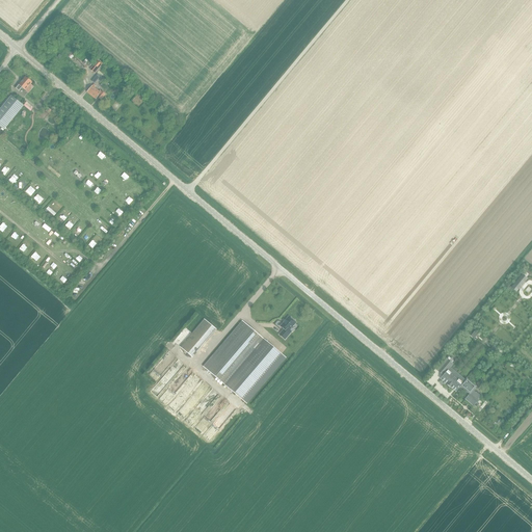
[(97,61),(89,70),(94,73),(101,65),(97,61)]
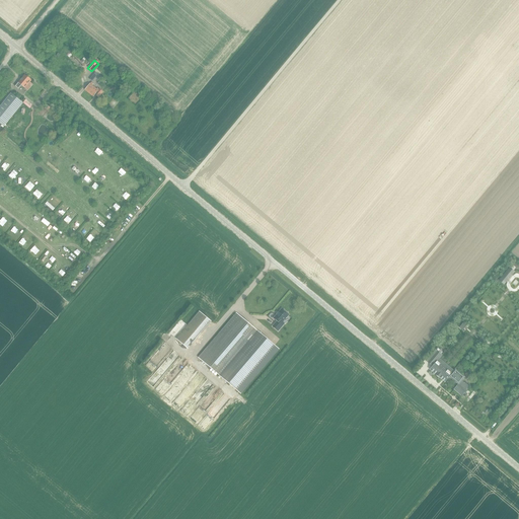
[(89,79),(92,82),(98,74),(95,72),(89,79)]
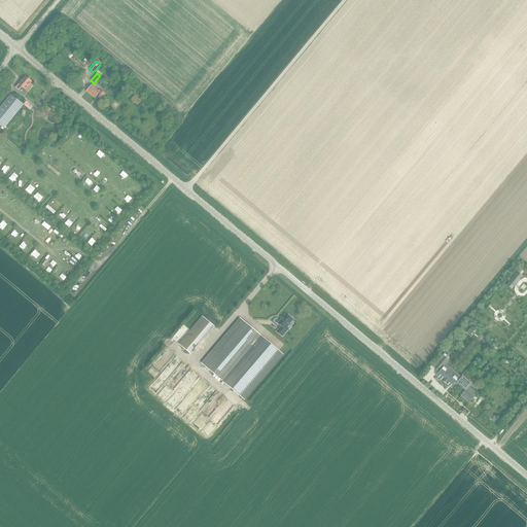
[(22,86),(25,90),(31,82),(30,81),(31,80),(29,78),(28,79),(25,76),(14,88),(19,91),(22,86)]
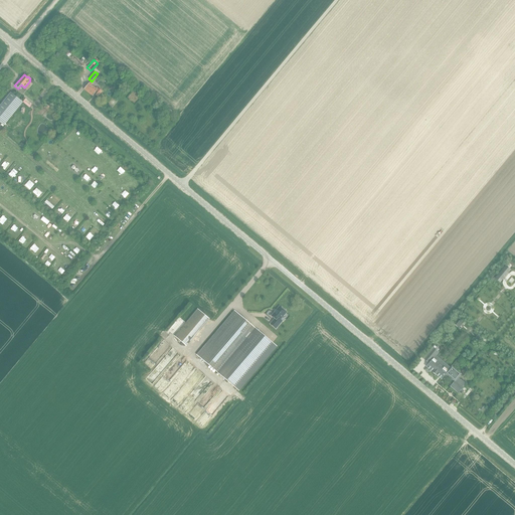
[(83,90),(93,97),(95,94),(98,97),(102,92),(99,89),(98,91),(92,84),(92,83),(91,82),(83,90)]
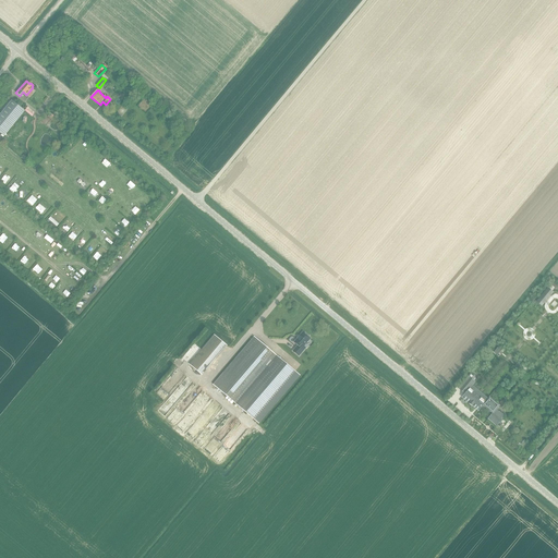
[(12,100),(0,114),(0,132),(3,136),(24,111),(12,100)]
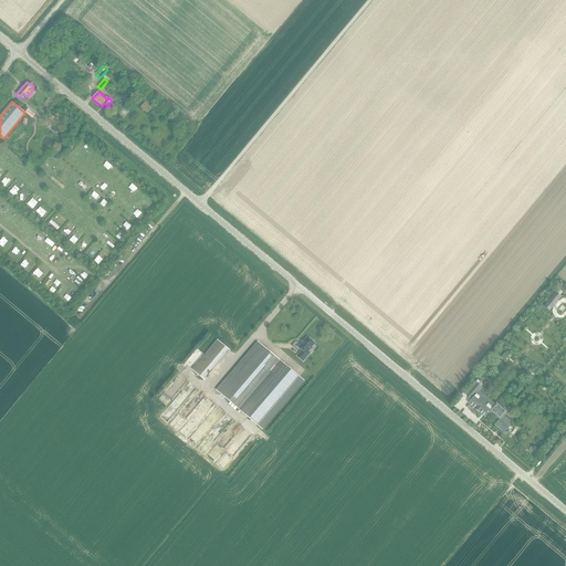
[(35,115),(28,108),(24,113),(32,118),(35,115)]
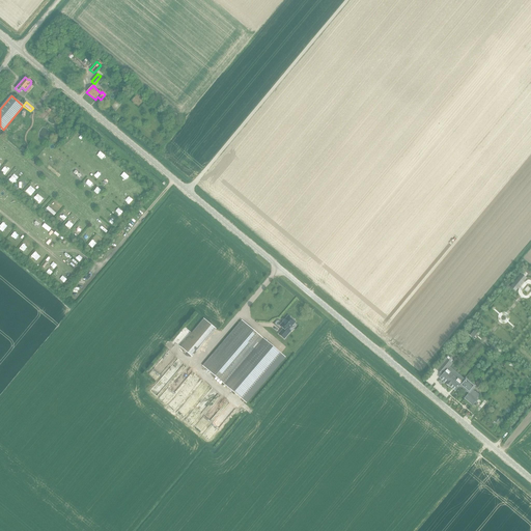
[(9,169),(15,162),(11,160),(6,166),(9,169)]
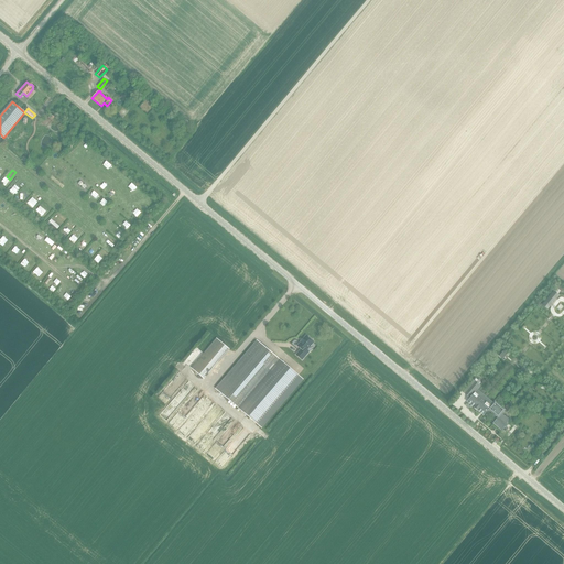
[(133,187),(139,192),(144,186),(140,182),(133,187)]
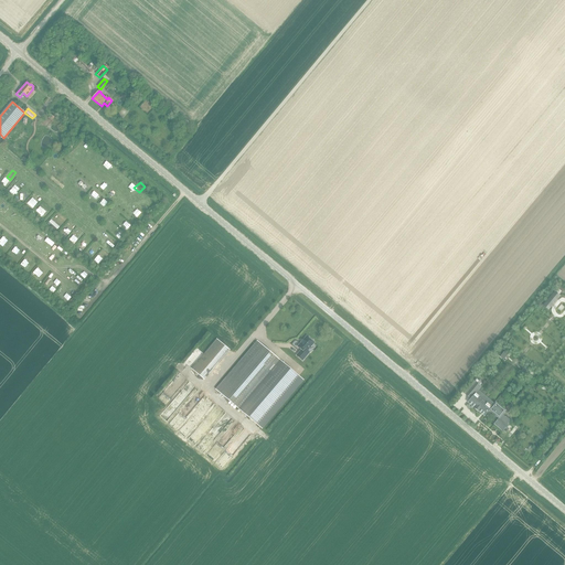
[(33,200),(38,203),(43,194),(38,192),(33,200)]
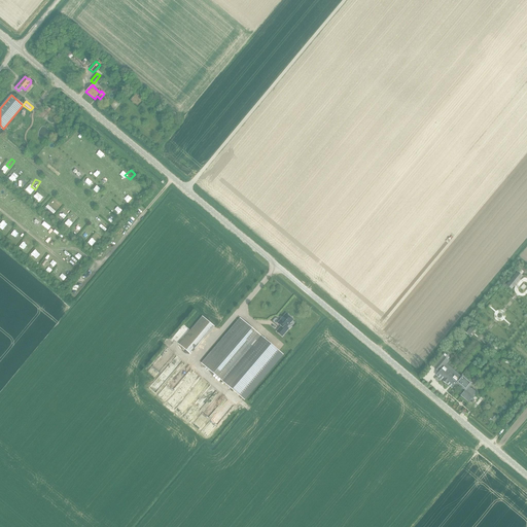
[(41,187),(37,192),(44,197),(47,191),(41,187)]
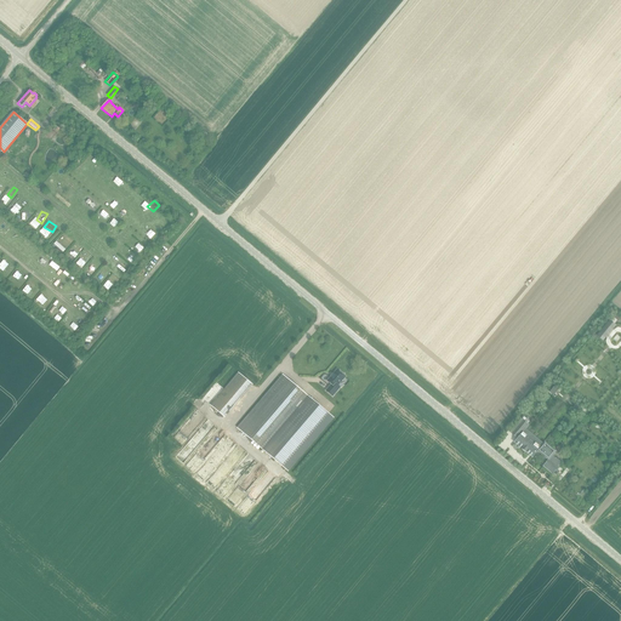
[(609,320),(605,325),(611,330),(615,325),(609,320)]
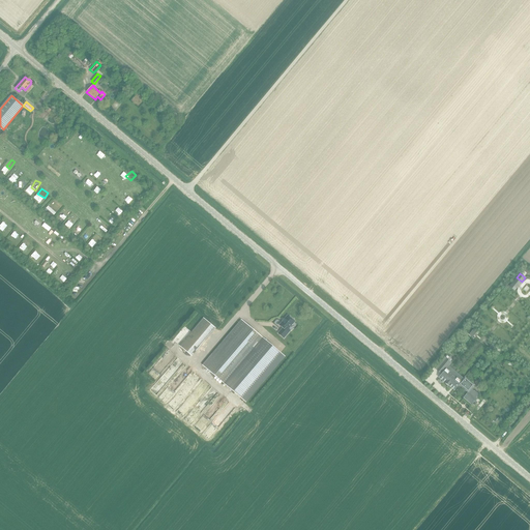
[(512,282),(509,286),(514,290),(518,286),(512,282)]
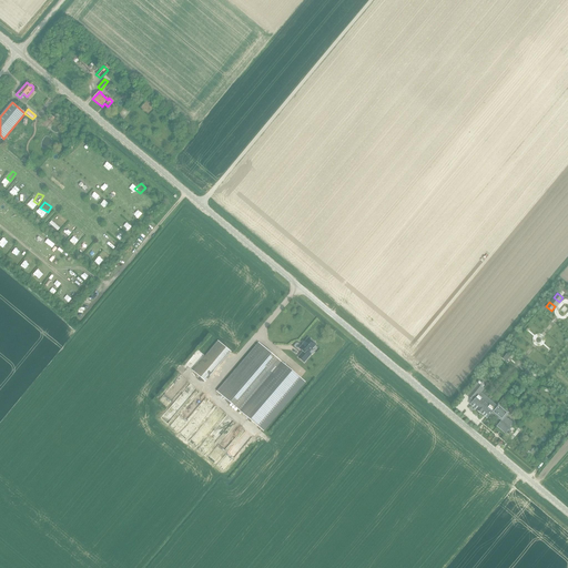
[(315,344),(313,343),(313,342),(312,340),(311,341),(308,338),(300,348),(303,352),(298,357),(304,363),(311,354),(308,353),(315,344)]
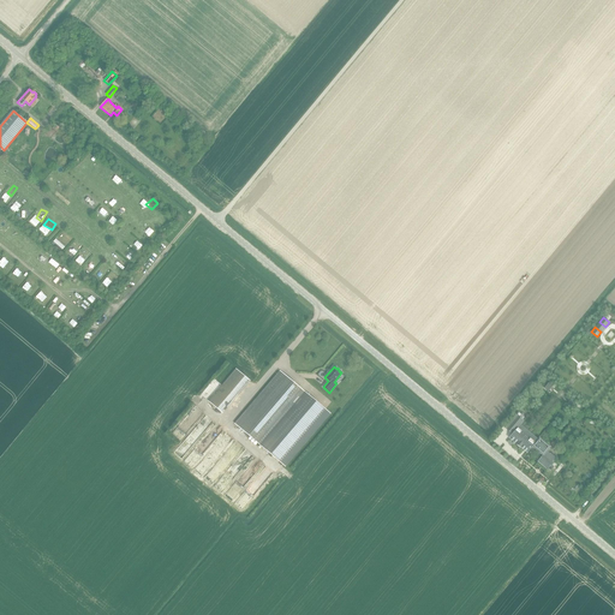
[(236,369),(208,401),(221,413),(249,381),(236,369)]
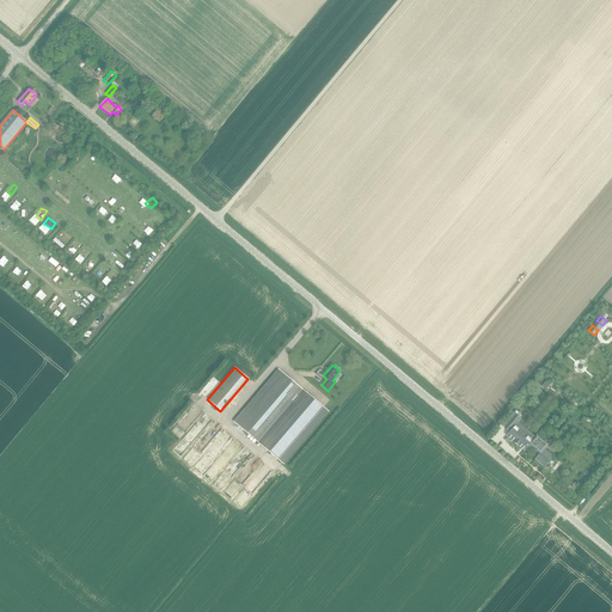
[(279,371),(234,422),(277,459),(287,467),(330,415),(322,407),(279,371)]
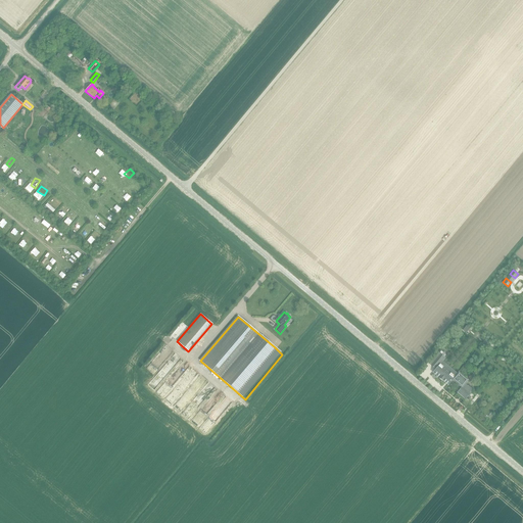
[(437,352),(429,364),(436,369),(440,364),(443,360),(444,359),(437,352)]
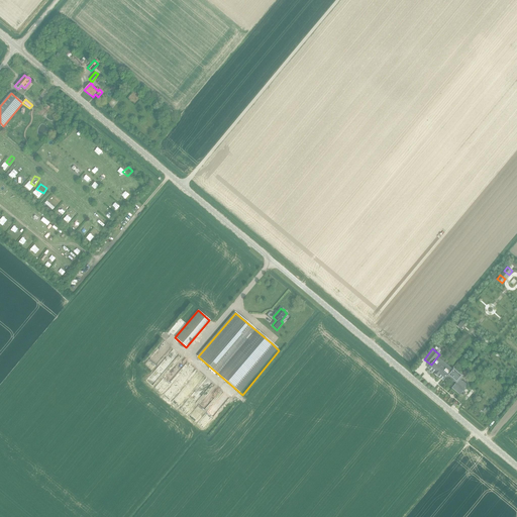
[(157,353),(150,359),(153,363),(160,356),(157,353)]
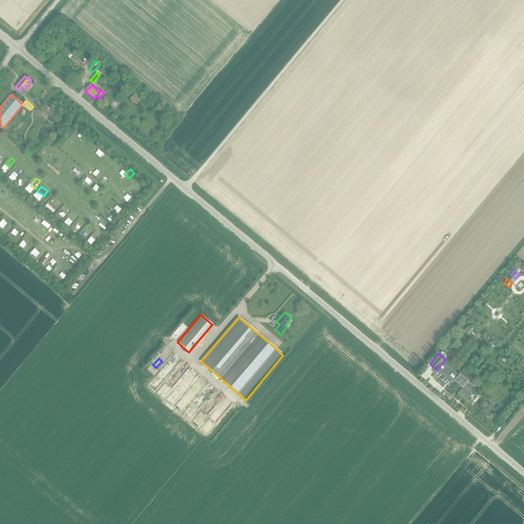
[(170,360),(151,381),(157,385),(175,364),(170,360)]
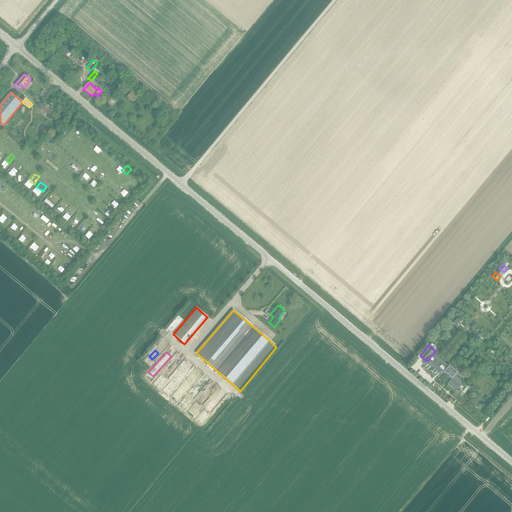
[(427,361),(424,365),(438,377),(443,372),(446,369),(431,356),(427,361)]
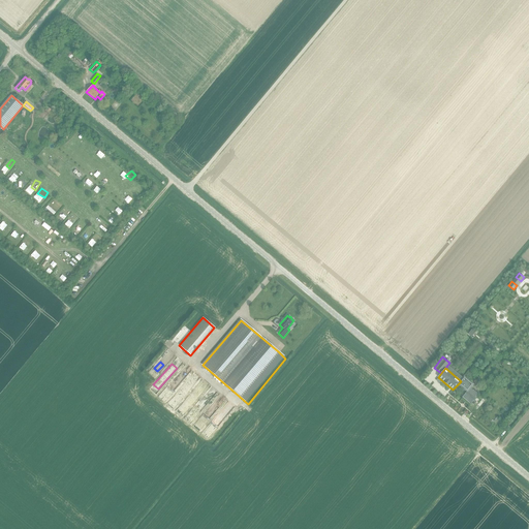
[(461,381),(458,384),(467,393),(463,398),(470,404),(471,403),(473,404),(476,402),(474,400),(478,395),(474,391),(471,389),(473,385),(464,377),(461,381)]
